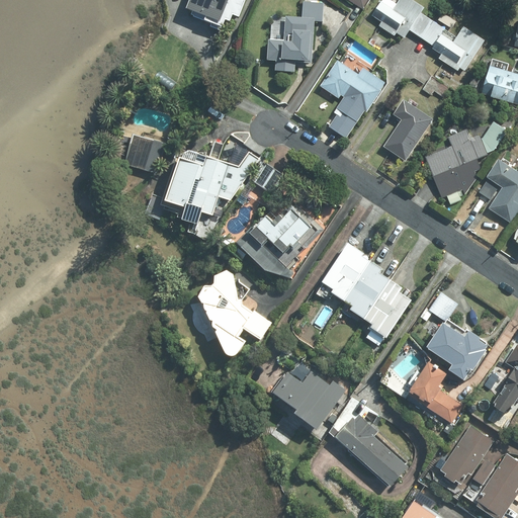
[(190,0),(188,7),(207,14),(205,18),(224,25),(227,18),(232,20),(235,13),(240,15),(245,0),(190,0)]
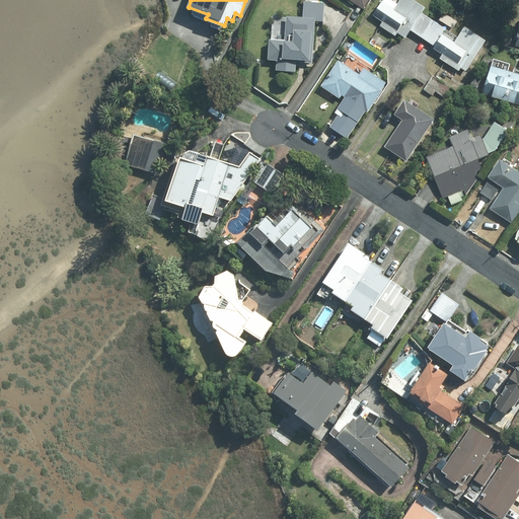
[(348,0),(364,10),(369,0),(348,0)]
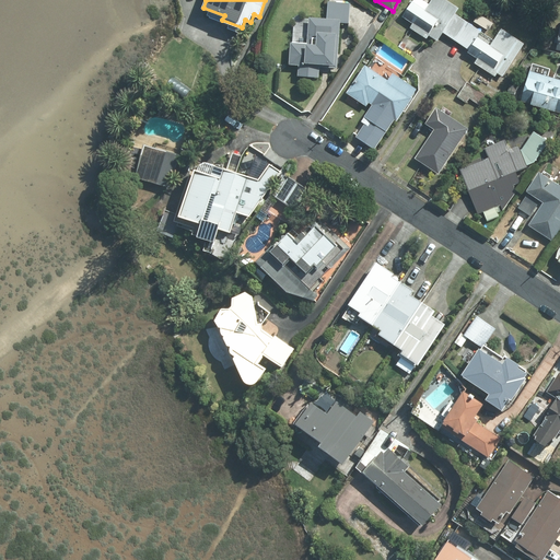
[(444,33),(456,42),(468,23),(456,15),(459,10),(444,0),(432,0),(426,11),(412,2),(403,18),(412,25),(409,28),(427,41),(429,37),(438,43),(444,33)]
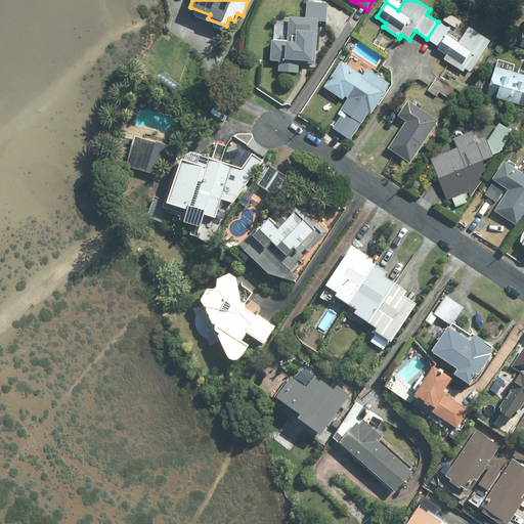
[(288,42),(271,41),(270,61),(279,62),(278,73),(299,74),(300,63),(315,64),(318,23),(326,23),(329,3),(307,2),(306,18),(290,17),(288,42)]
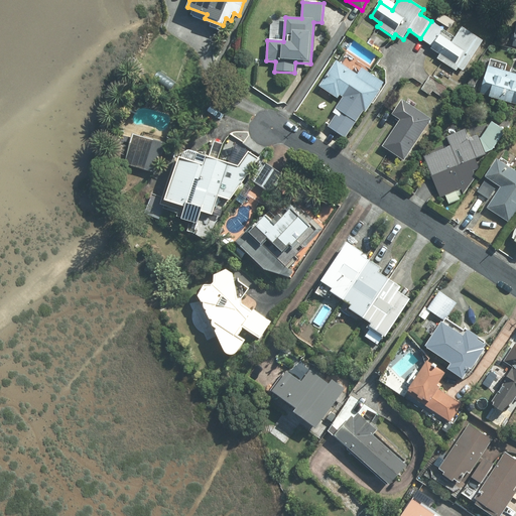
[(444,30),(431,21),(420,38),(432,46),(431,49),(439,55),(437,58),(457,72),(459,69),(464,72),(484,42),(463,28),(453,43),(440,35),(444,30)]
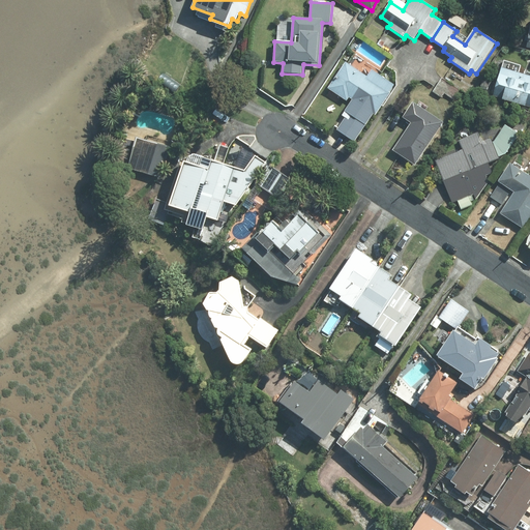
[(367,77),(346,63),(328,89),(347,101),(349,98),(376,116),(391,93),(390,92),(394,86),(372,70),(367,77)]
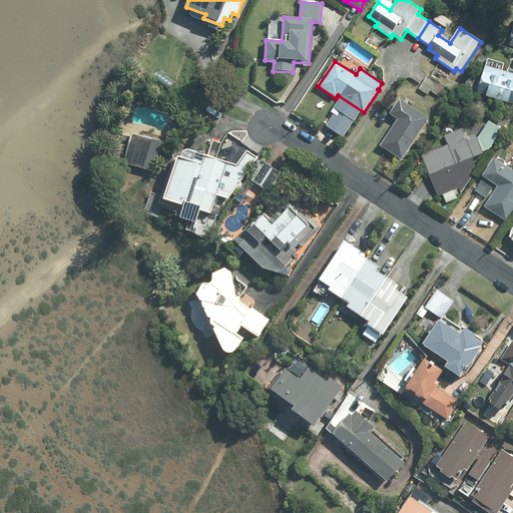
[(512,103),(512,73),(486,66),(478,93),(487,96),(487,97),(509,104),(509,103),(512,103)]
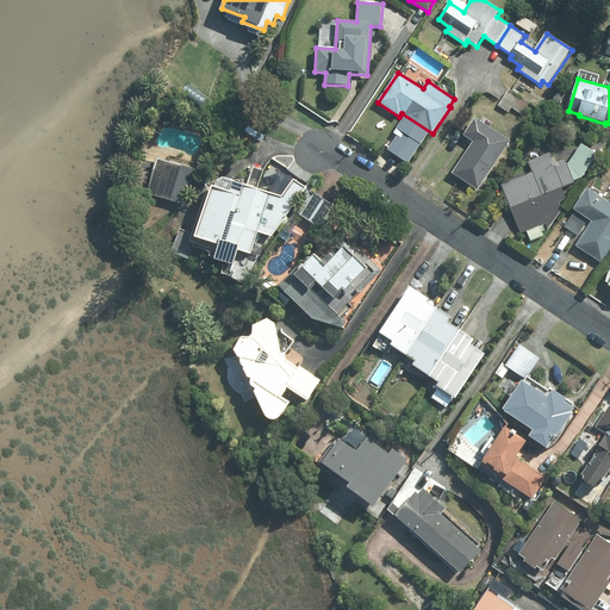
[(529,104),(509,89),(498,106),(509,113),(511,109),(522,114),(529,104)]
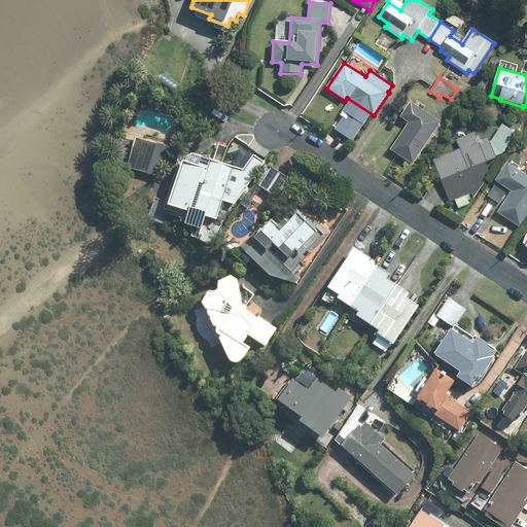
[(442,123),(411,102),(400,117),(409,123),(390,150),(414,166),(442,123)]
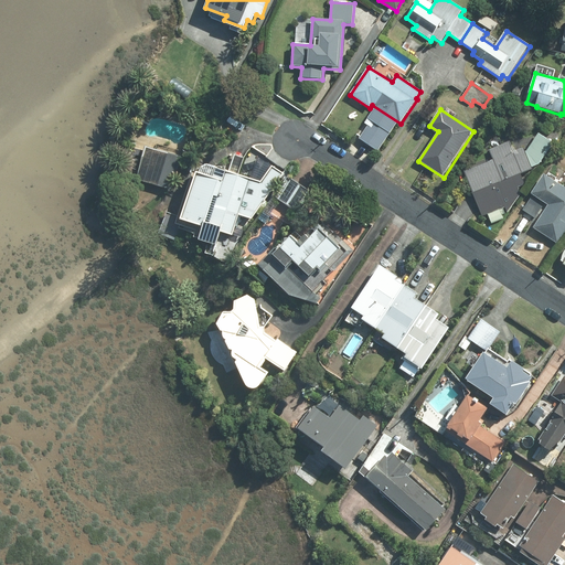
[(493,160),(465,171),(482,217),(488,215),(492,224),(503,220),(511,212),(509,211),(521,194),(519,188),(525,185),(522,174),(533,170),(532,168),(540,166),(554,144),(539,134),(526,151),(525,151),(523,147),(513,151),(510,141),(489,150),(493,160)]
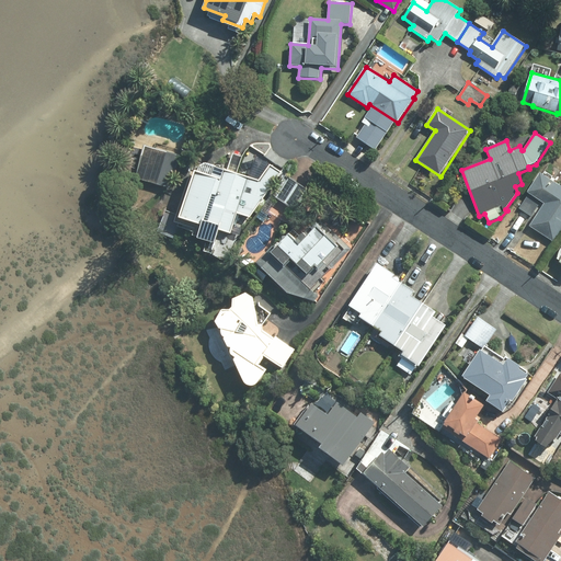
[(180,157),(144,146),(135,179),(170,190),(180,157)]
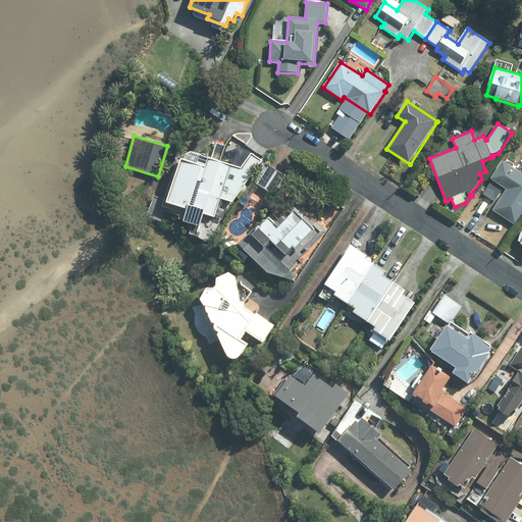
[(255,152),(233,137),(226,146),(219,163),(198,156),(195,165),(181,160),(167,202),(154,198),(146,217),(163,223),(170,207),(188,211),(184,223),(200,227),(203,214),(215,218),(220,200),(232,204),(261,161),(253,155),(255,152)]
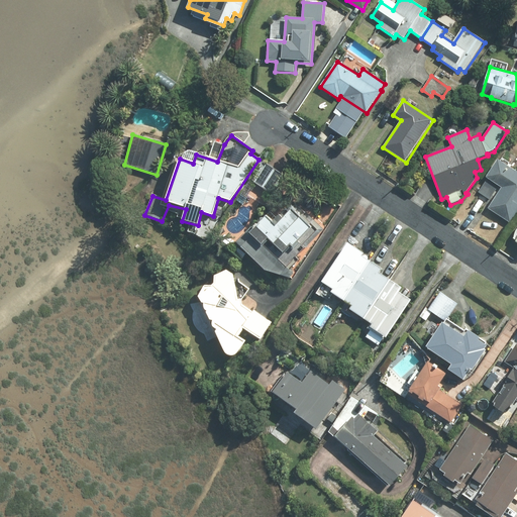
[(516,214),(516,172),(499,160),(486,178),(488,179),(479,193),(490,200),(499,187),(502,189),(489,209),(511,224),(516,214)]
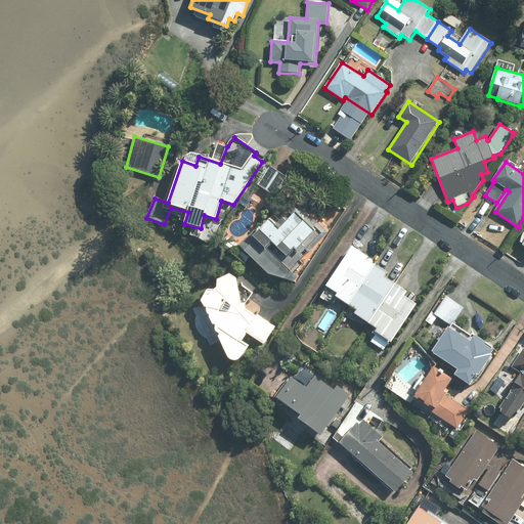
[(288,178),(269,167),(257,185),(275,198),(288,178)]
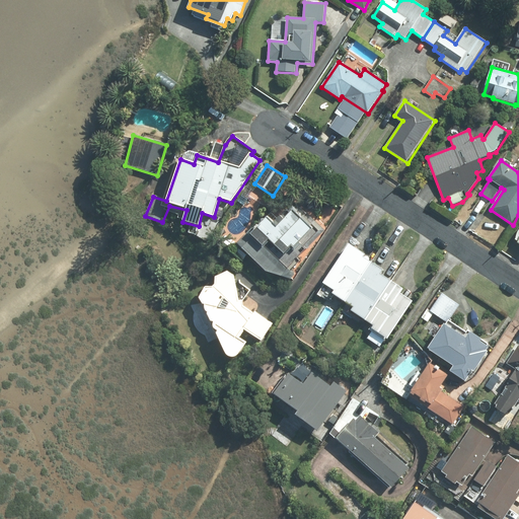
[(273,223),(268,217),(248,236),(263,250),(270,244),(284,258),(291,251),(294,253),(301,246),(305,251),(325,231),(298,204),(294,207),(293,206),(289,211),(287,209),(273,223)]
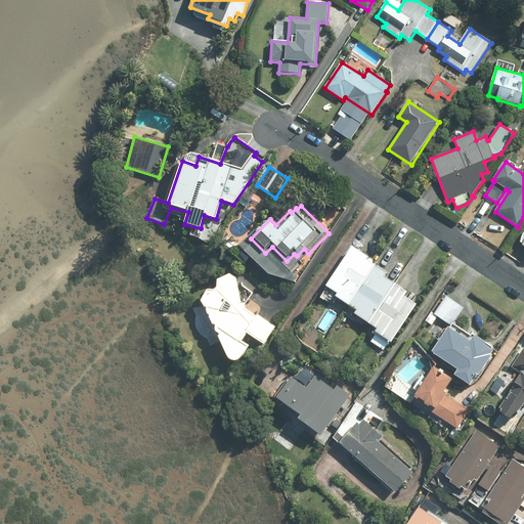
[(336,298),(347,305),(374,265),(367,261),(369,259),(352,248),(326,288),(338,295),(336,298)]
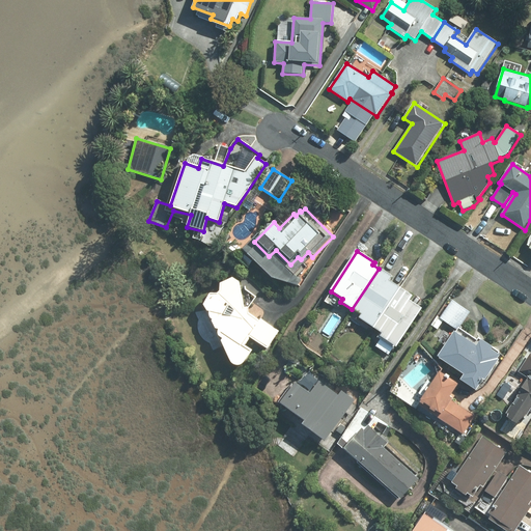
[(393,277),(379,269),(352,309),(362,316),(359,319),(373,329),(399,288),(390,282),(393,277)]
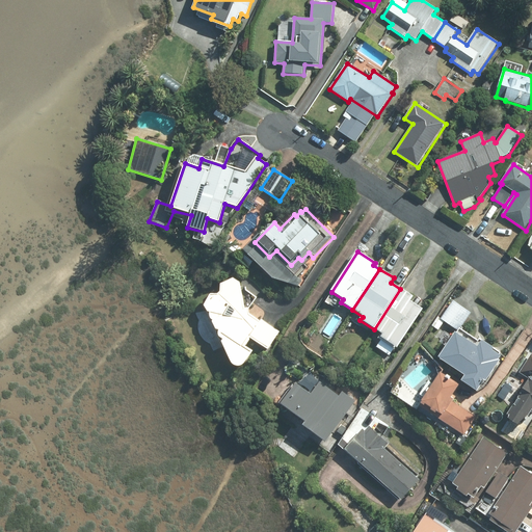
[(268,350),(280,333),(261,320),(260,322),(249,316),(248,309),(244,309),(240,282),(234,277),(220,285),(220,293),(218,296),(210,296),(204,309),(208,314),(210,315),(210,318),(210,320),(212,322),(213,322),(212,324),(216,333),(219,333),(218,335),(218,337),(219,339),(220,340),(221,342),(223,342),(221,344),(231,364),(232,367),(235,369),(238,370),(240,370),(243,368),(245,366),(253,353),(244,348),(249,340),(268,350)]
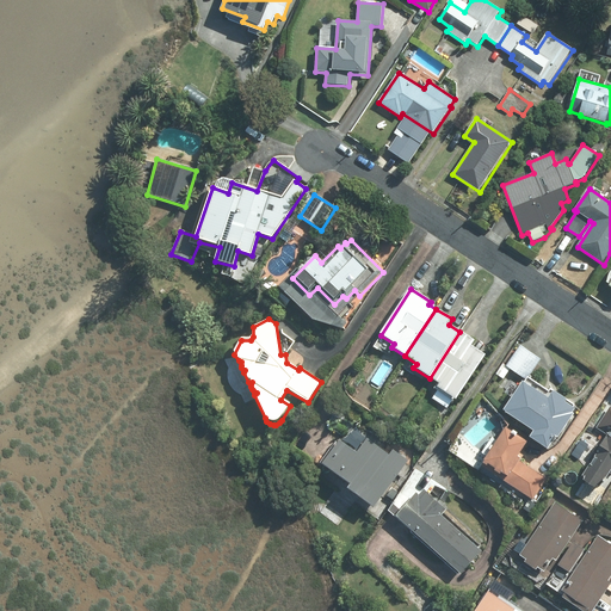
[(476,343),(460,332),(430,378),(440,386),(438,388),(457,401),(487,356),(473,346),(476,343)]
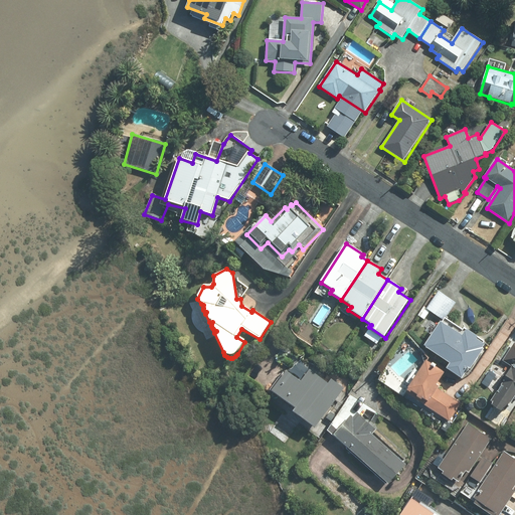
[(457,304),(439,291),(426,309),(445,321),(457,304)]
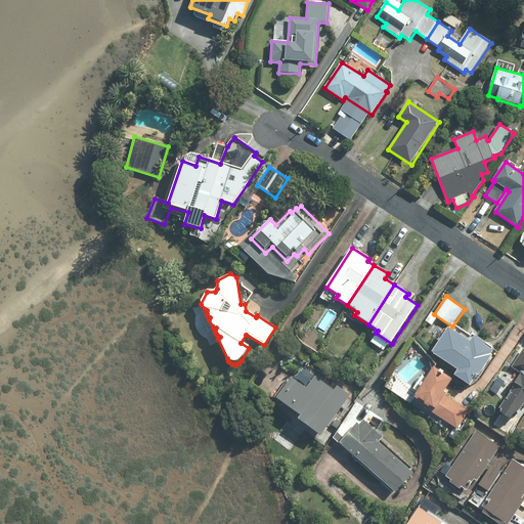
[(471,344),(449,329),(432,355),(459,372),(454,378),(471,388),(477,378),(479,379),(493,356),(492,355),(494,352),(486,347),(487,345),(475,337),(471,344)]
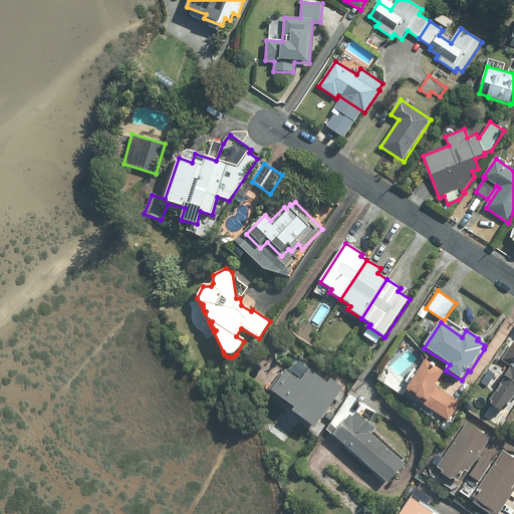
[(513,342),(502,360),(513,367),(490,402),(505,412),(513,399),(513,398),(513,342)]
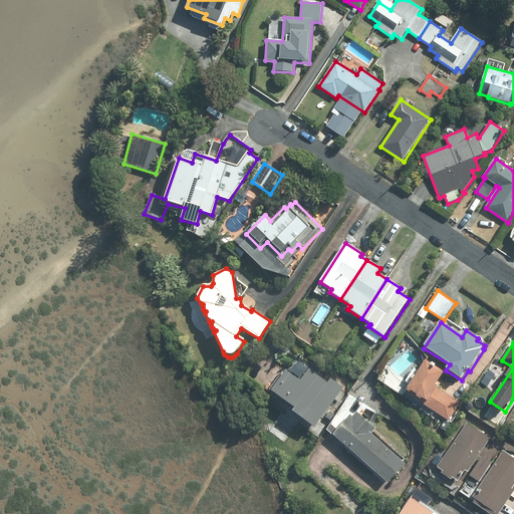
[(436,387),(445,373),(426,361),(406,394),(449,422),(461,404),(438,390),(438,388),(436,387)]
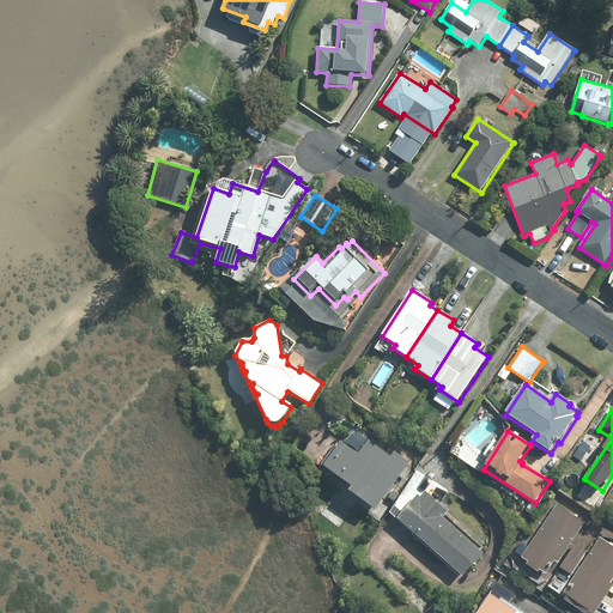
[(359,455),(341,442),(323,468),(352,489),(350,493),(376,513),(411,463),(395,451),(392,456),(369,441),(359,455)]
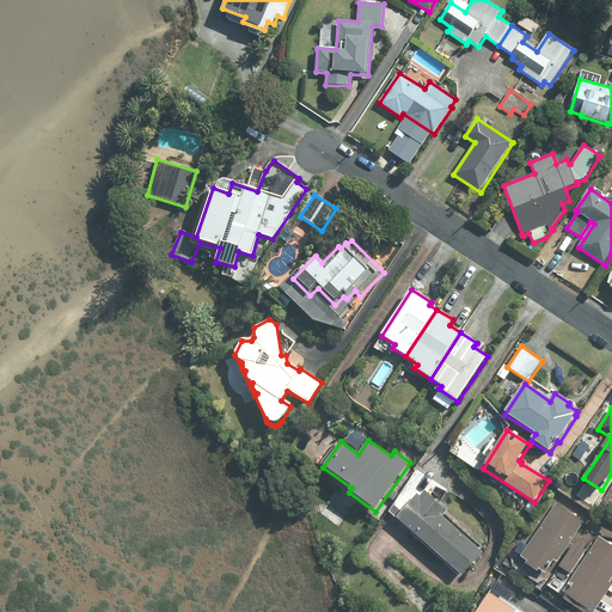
[(424,491),(420,497),(417,495),(397,519),(463,577),(484,554),(444,518),(448,512),(424,491)]
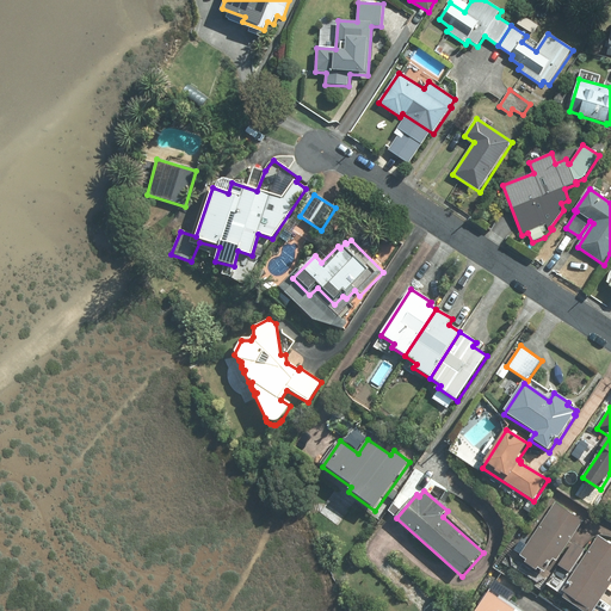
[(557,563),(584,522),(555,503),(519,556),(526,561),(525,563),(537,572),(538,569),(545,573),(553,561),(557,563)]
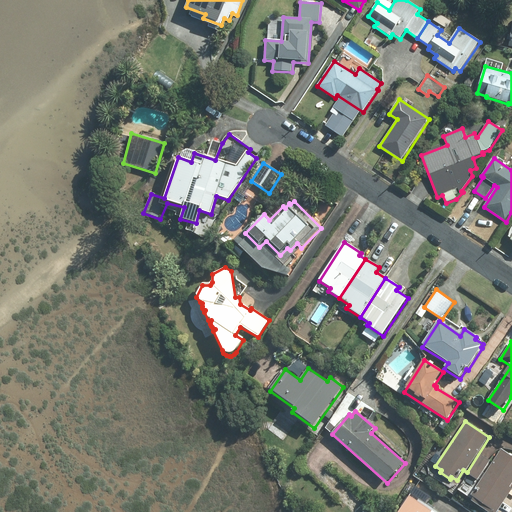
[(511,456),(511,457),(501,450),(471,498),(473,499),(471,503),(485,511),(498,511),(511,491),(511,488),(511,485),(511,456)]
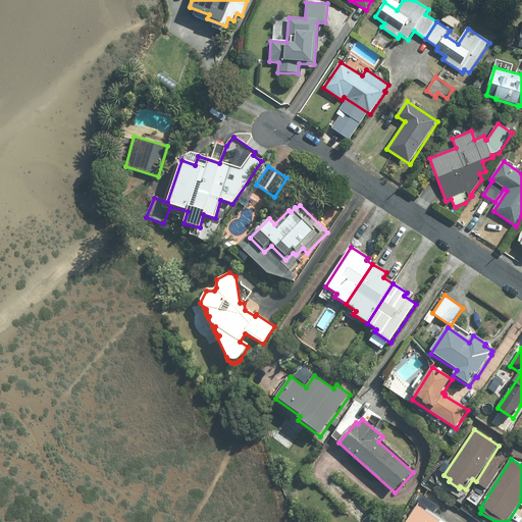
[(423,494),(438,508),(446,499),(430,486),(423,494)]
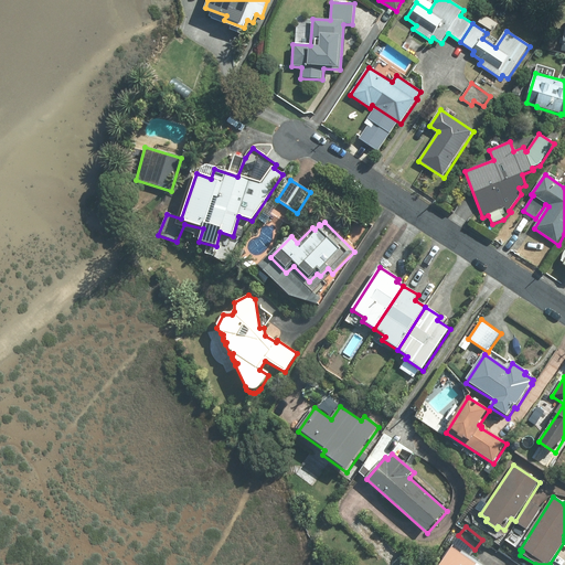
[(480,564),(451,546),(439,564),(480,564)]
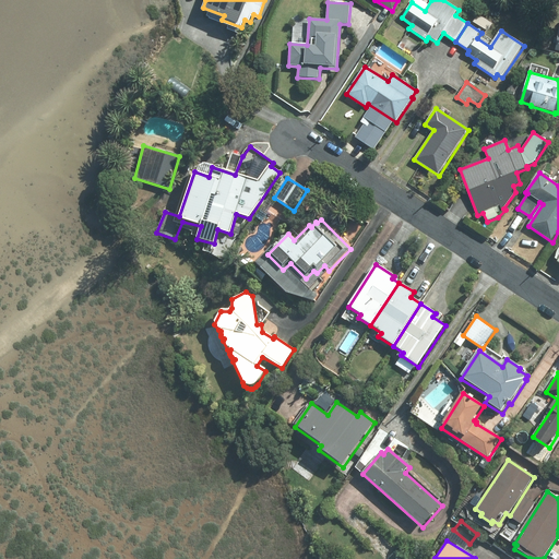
[(407,558),(397,549),(388,558),(407,558)]
